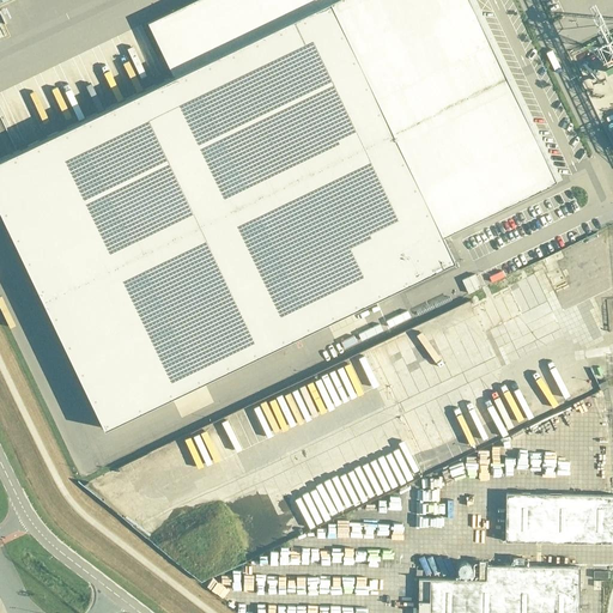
[(0,159),(0,213),(103,430),(431,273),(454,261),(329,1),(0,159)]
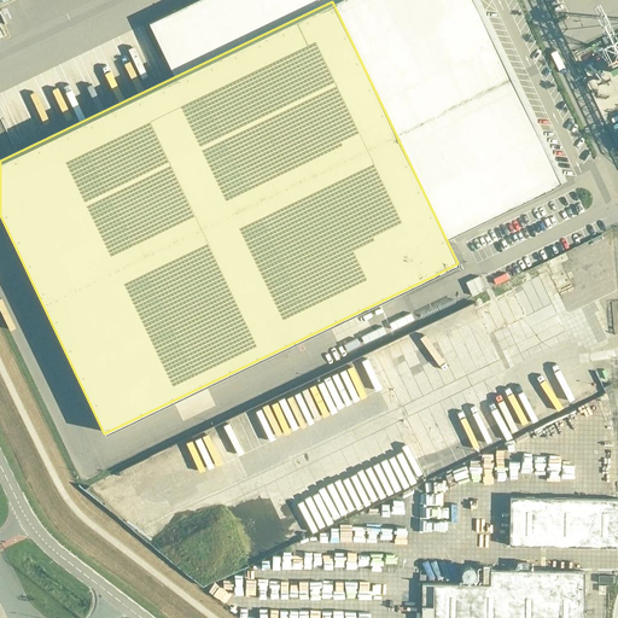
[(349,359),(344,372),(357,377),(357,396),(374,403),(336,403),(354,409),(333,418),(333,441),(392,419),(400,400),(409,425),(419,421),(412,438),(420,441),(464,425),(430,412),(420,436),(421,398),(439,391),(439,380),(474,382),(482,363),(477,350),(466,350),(466,360),(444,360),(460,321),(482,321),(503,377),(570,351),(546,286),(349,359)]
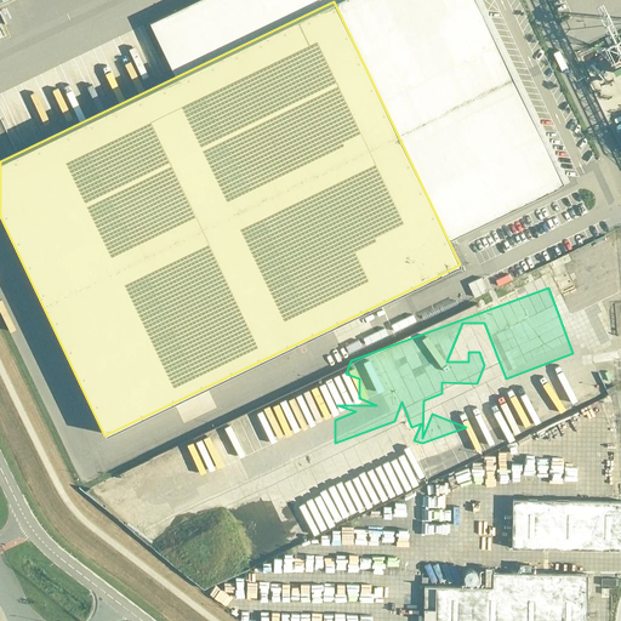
[(571,318),(586,355),(616,343),(608,323),(611,322),(604,305),(571,318)]
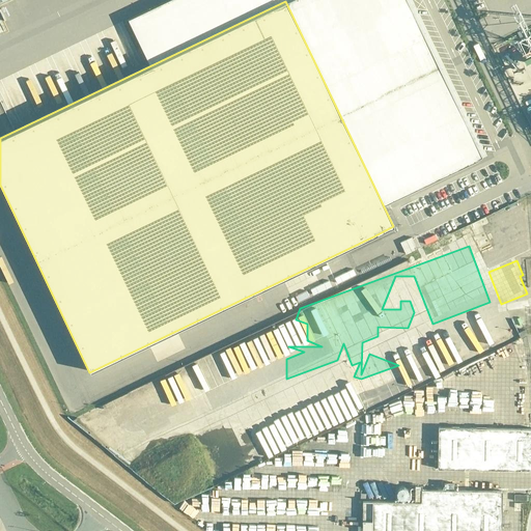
[(525,329),(518,332),(520,337),(528,334),(525,329)]
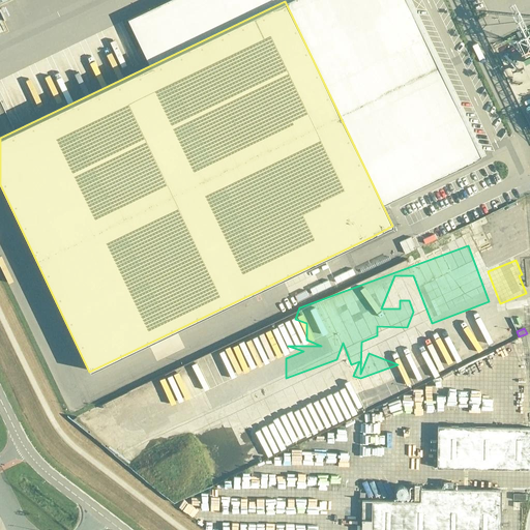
[(379,379),(366,382),(367,388),(381,385),(379,379)]
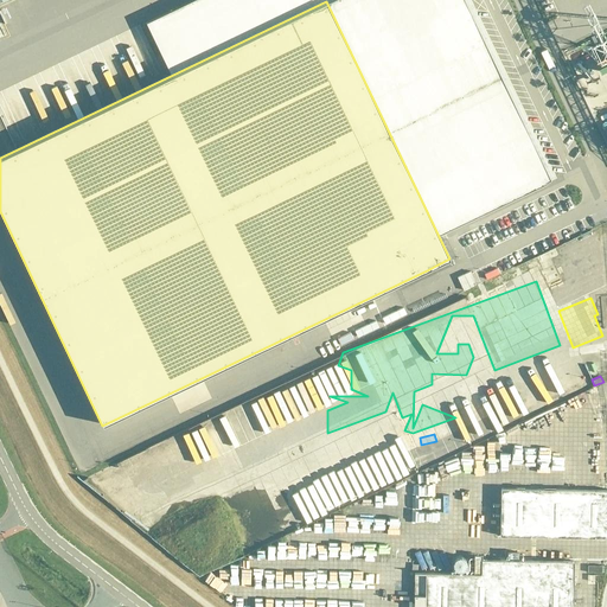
[(500,536),(606,537),(606,490),(502,489),(500,536)]
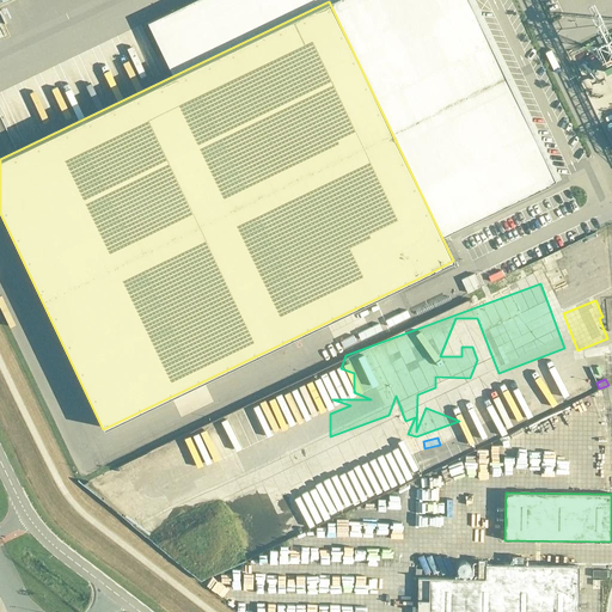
[(576,611),(579,565),(483,564),(483,579),(429,577),(427,611),(576,611)]
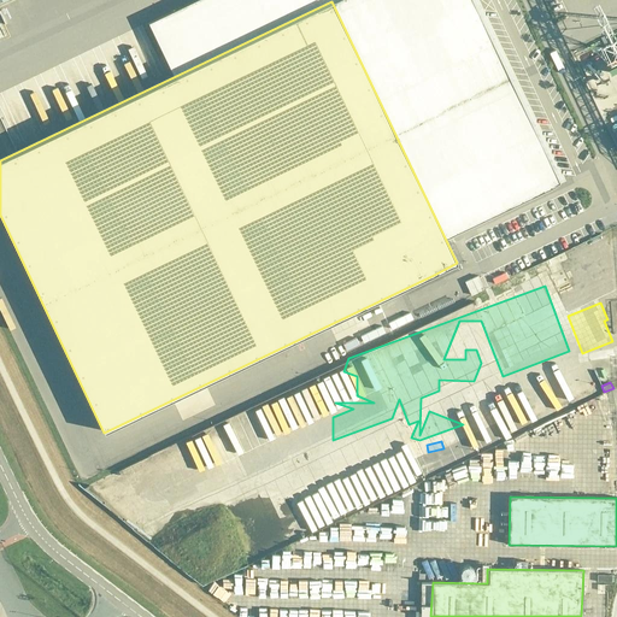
[(422,588),(422,604),(432,605),(432,588),(422,588)]
